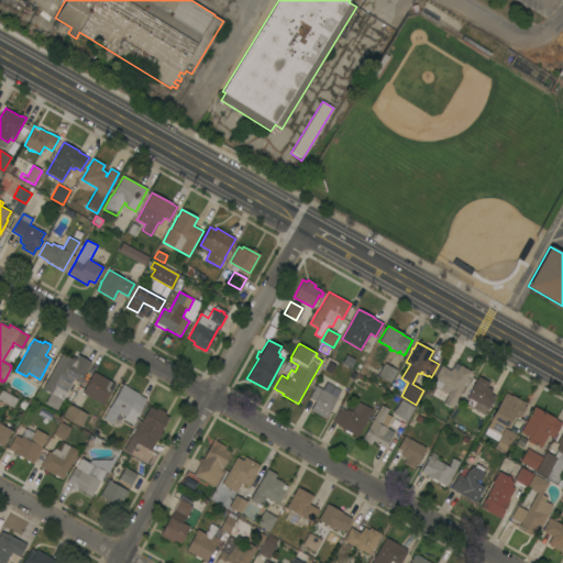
[(62,353),(70,359),(72,356),(75,359),(77,354),(91,362),(79,383),(74,379),(69,386),(72,387),(69,389),(68,388),(56,410),(44,404),(51,393),(42,388),(62,353)]
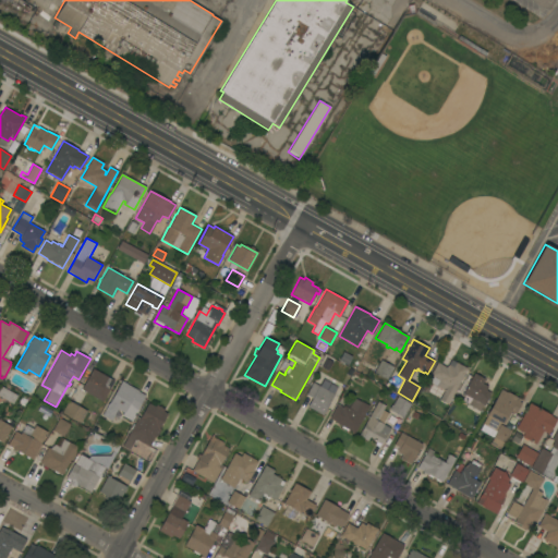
[(468,368),(463,376),(464,376),(462,378),(447,404),(439,400),(445,390),(427,380),(431,375),(429,375),(437,362),(446,367),(451,359),(468,368)]
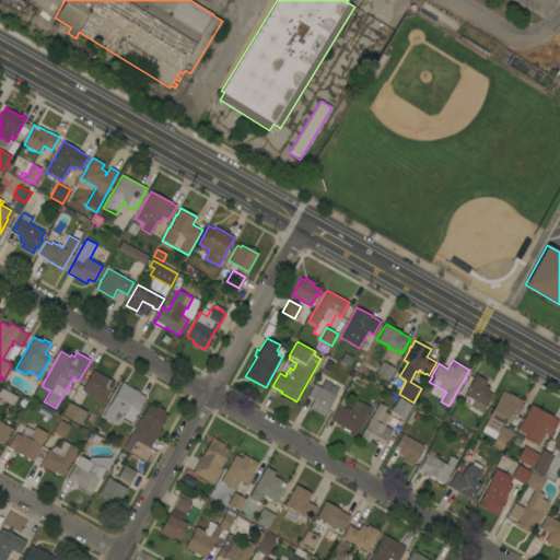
[(388,381),(375,373),(382,361),(395,369),(388,381)]
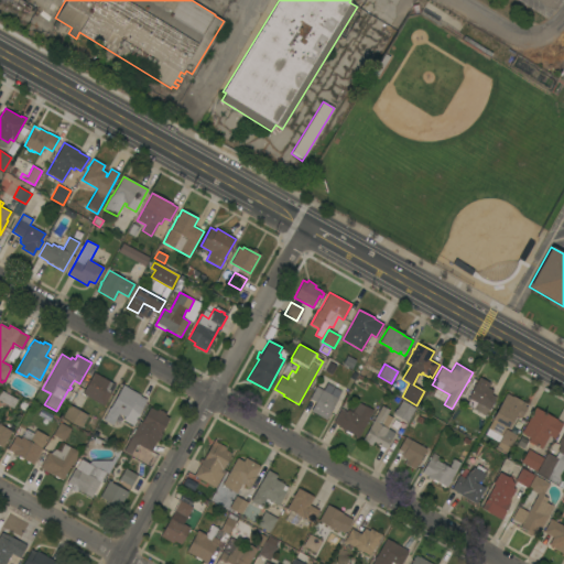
[(94,372),(116,384),(104,405),(82,393),(94,372)]
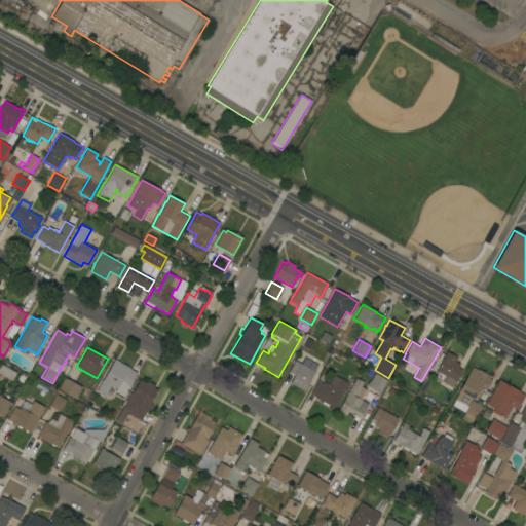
[(456,382),(450,379),(446,387),(440,384),(442,381),(436,377),(439,372),(436,371),(442,361),(441,360),(442,358),(444,358),(447,351),(456,358),(454,361),(460,364),(458,368),(462,370),(456,382)]
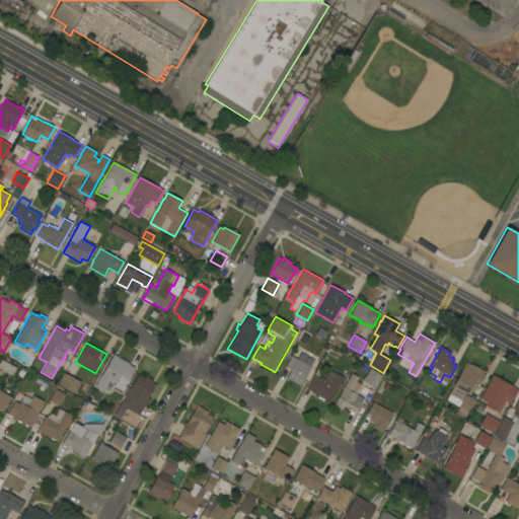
[(100,375),(101,375),(114,354),(118,357),(129,363),(129,364),(135,368),(128,380),(130,381),(128,384),(127,383),(123,391),(114,386),(113,389),(106,386),(103,391),(100,389),(99,390),(97,389),(97,387),(94,386),(100,375)]
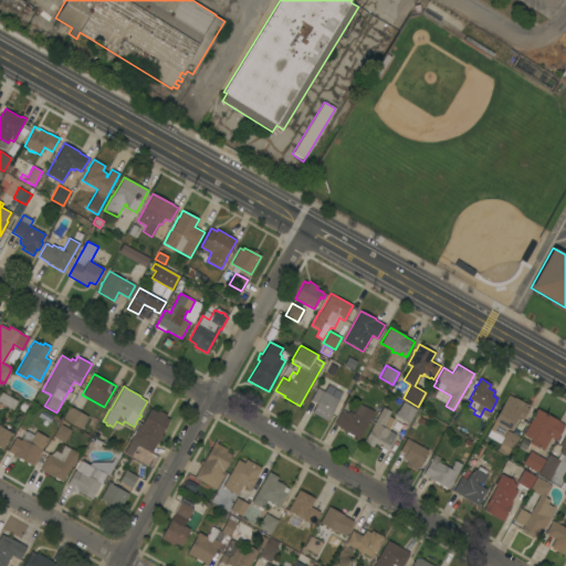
[(327,421),(312,412),(316,404),(311,400),(317,388),(339,400),(327,421)]
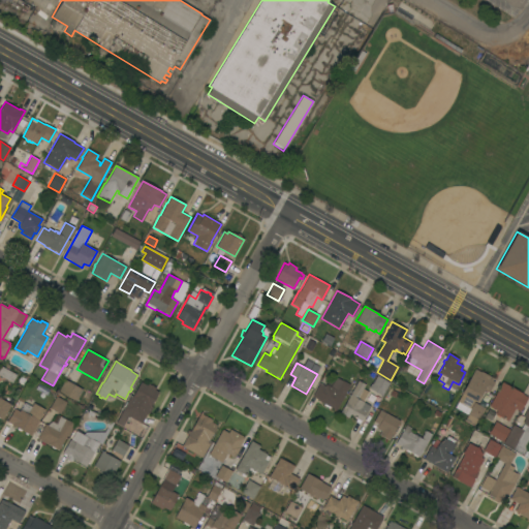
[(0,375),(0,368),(1,366),(17,375),(12,382),(0,375)]
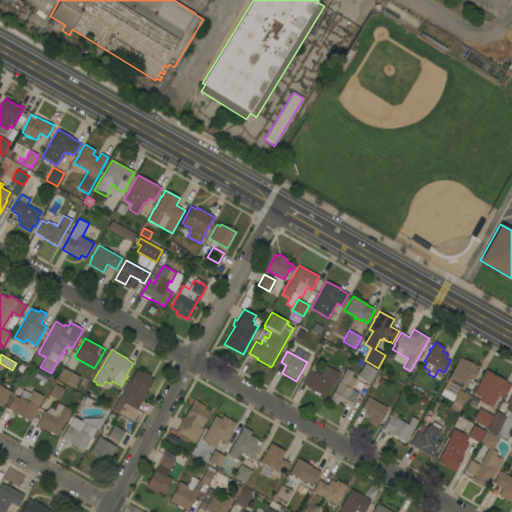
[(459,357),(465,360),(465,359),(478,366),(476,369),(478,370),(473,380),(471,379),(471,380),(467,379),(462,389),(459,387),(451,401),(440,394),(443,389),(442,388),(459,357)]
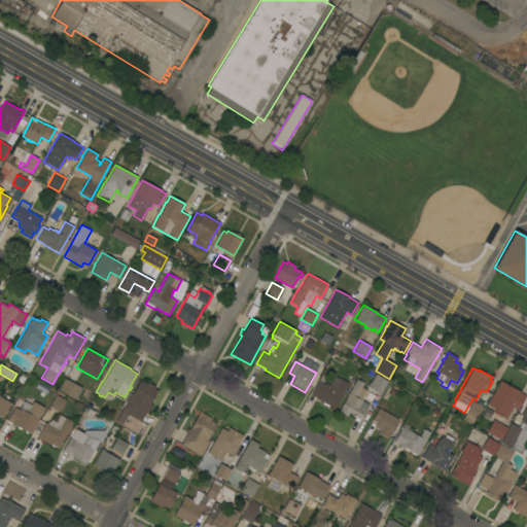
[(380,394),(367,387),(369,386),(367,386),(370,382),(371,383),(376,374),(388,381),(380,394)]
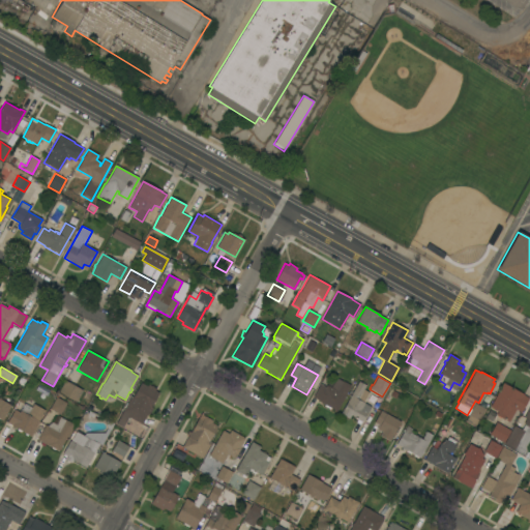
[(336,411),(318,401),(318,400),(313,396),(320,384),(325,387),(326,385),(331,387),(336,378),(343,382),(344,381),(351,385),(336,411)]
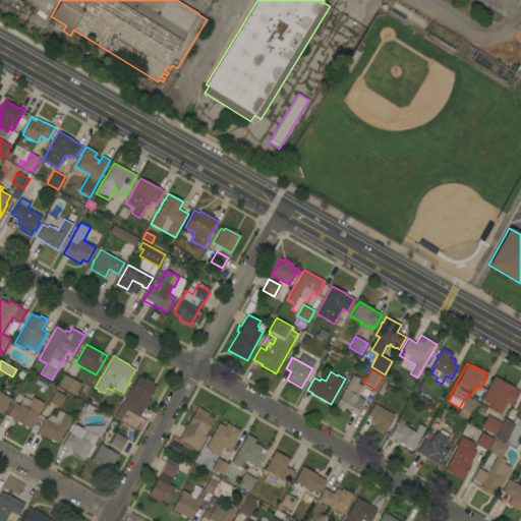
[(64,373),(81,384),(77,392),(80,393),(77,397),(74,395),(57,386),(64,373)]
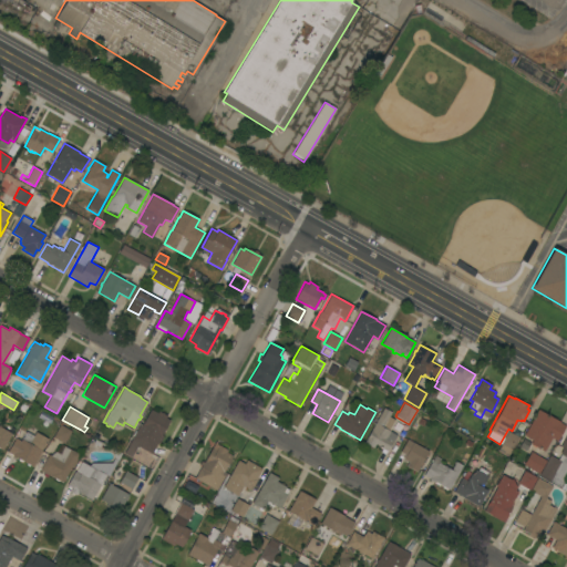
[(383,408),(391,412),(389,416),(395,420),(389,431),(397,435),(388,451),(387,450),(384,454),(381,452),(383,449),(380,447),(380,446),(375,444),(373,447),(370,445),(369,446),(367,444),(367,443),(364,442),(383,408)]
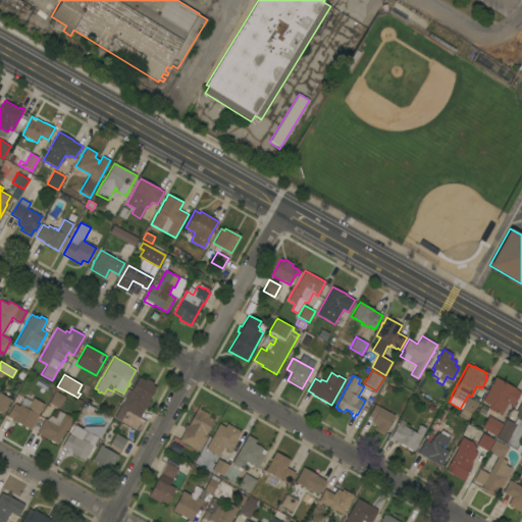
[(149,401),(151,402),(147,408),(146,408),(140,418),(128,412),(119,408),(128,389),(131,390),(139,377),(145,380),(146,378),(154,382),(153,384),(156,386),(149,401)]
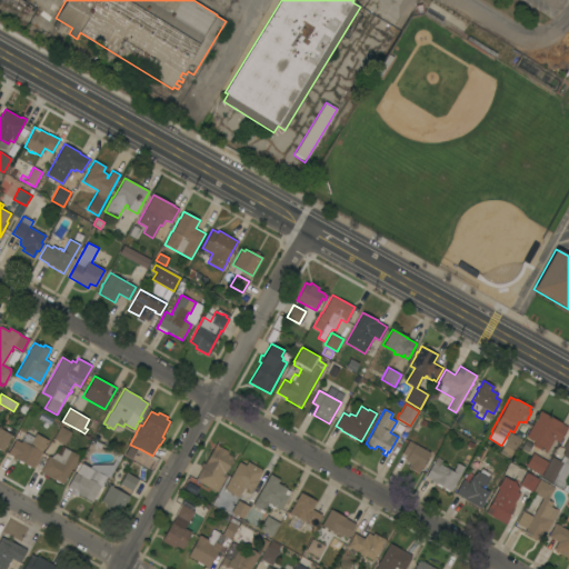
[(559,442),(553,439),(546,453),(532,446),(535,441),(526,437),(540,411),(562,423),(562,425),(568,427),(559,442)]
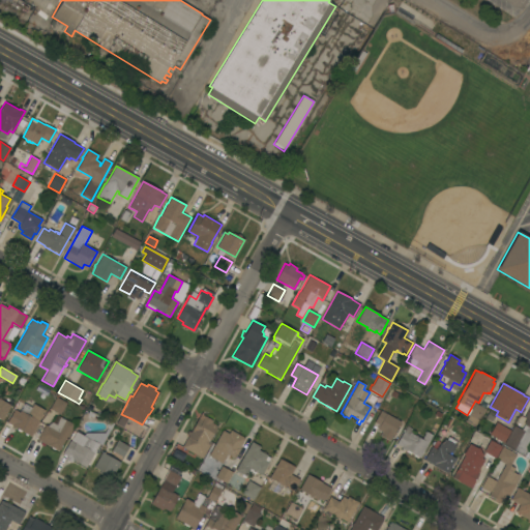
[(0,396),(1,398),(0,399),(11,405),(3,420),(0,418),(0,396)]
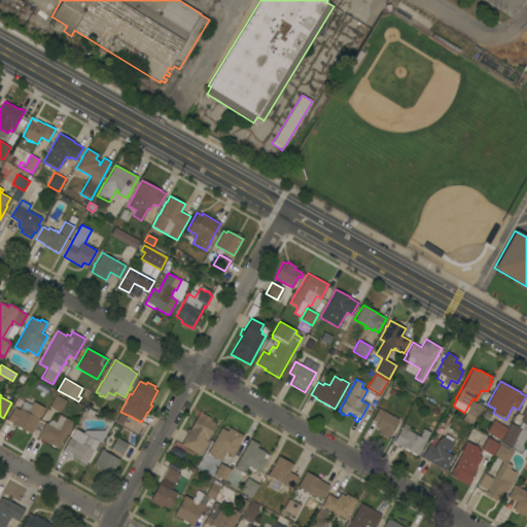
[(56,394),(66,400),(60,412),(49,407),(56,394)]
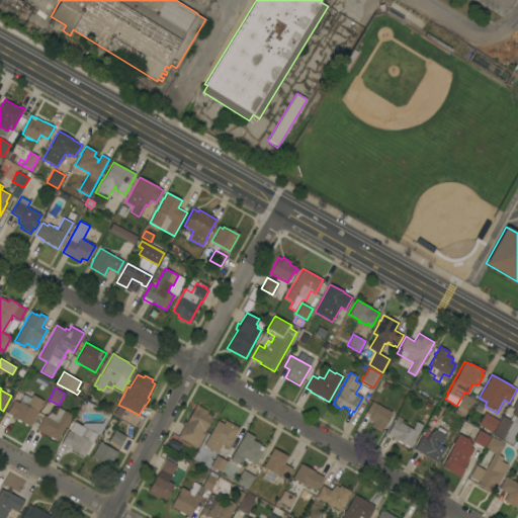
[(19,392),(30,398),(32,395),(45,401),(29,426),(27,425),(26,426),(24,424),(24,423),(21,421),(20,423),(16,420),(16,419),(14,418),(11,417),(12,416),(7,413),(19,392)]
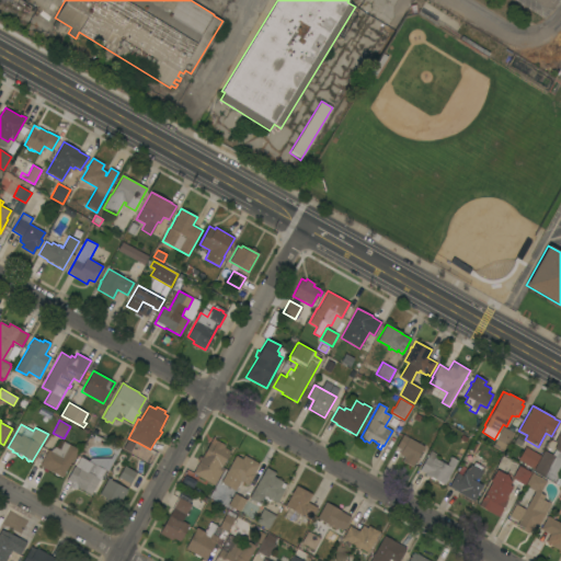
[(507,446),(496,439),(503,426),(514,433),(507,446)]
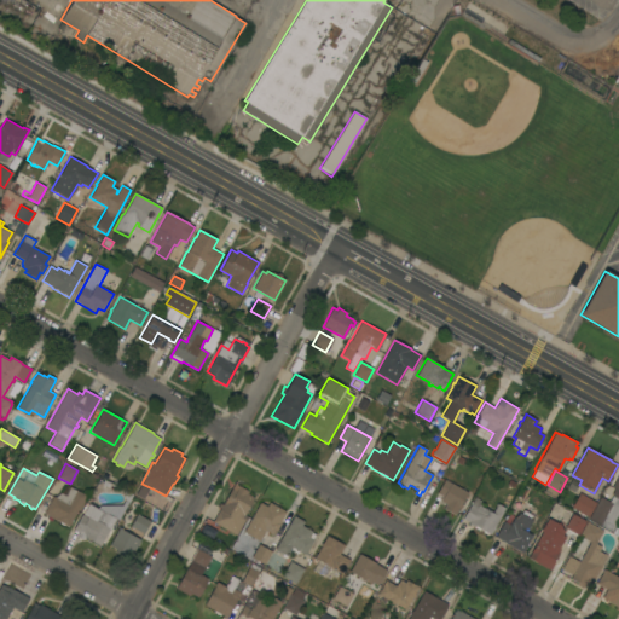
[(618,512),(613,522),(614,527),(612,532),(589,519),(601,497),(609,502),(612,496),(611,496),(614,490),(612,487),(618,474),(618,512)]
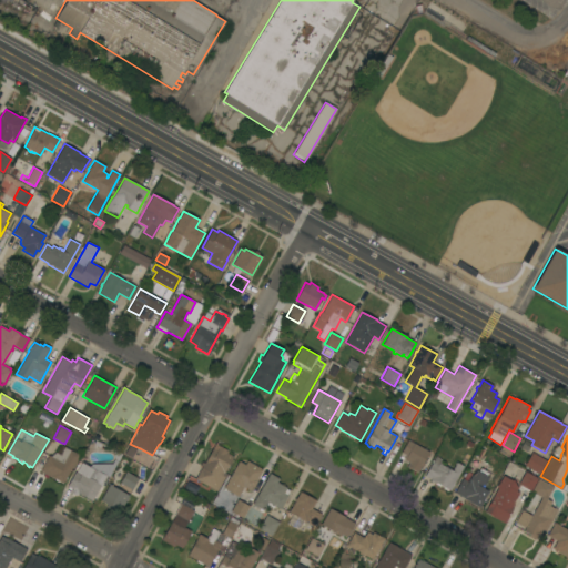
[(423,464),(424,464),(423,466),(422,466),(418,473),(407,467),(409,463),(404,459),(406,455),(401,453),(407,440),(429,452),(423,464)]
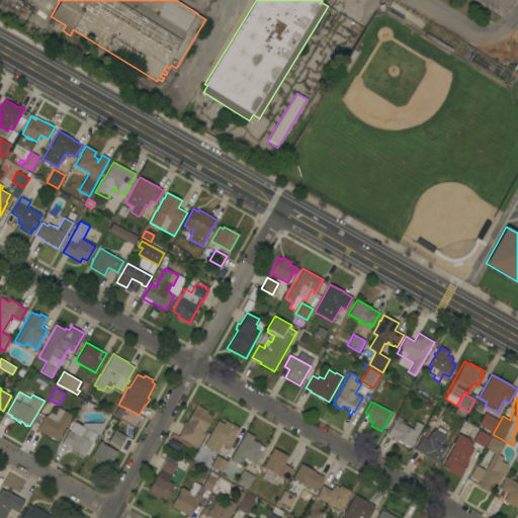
[(178,437),(184,425),(182,424),(184,421),(186,422),(196,405),(207,411),(206,413),(212,417),(204,431),(206,432),(197,448),(178,437)]
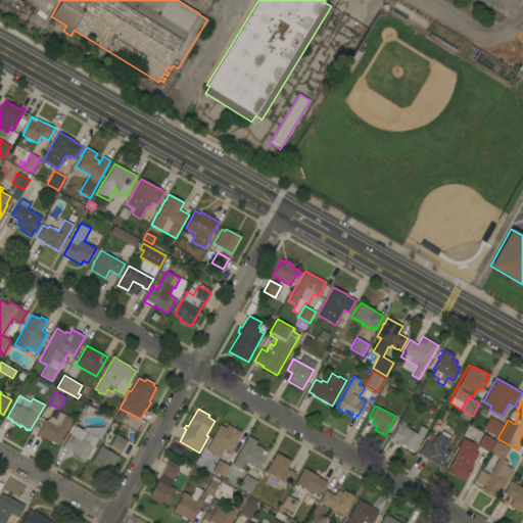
[(56,419),(59,412),(73,419),(58,445),(48,439),(48,440),(37,434),(45,419),(47,420),(51,417),(56,419)]
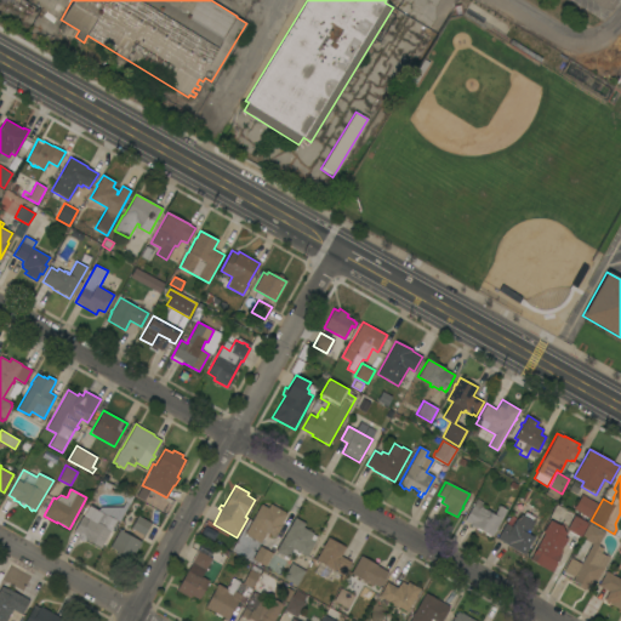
[(598,505),(590,519),(573,510),(581,495),(598,505)]
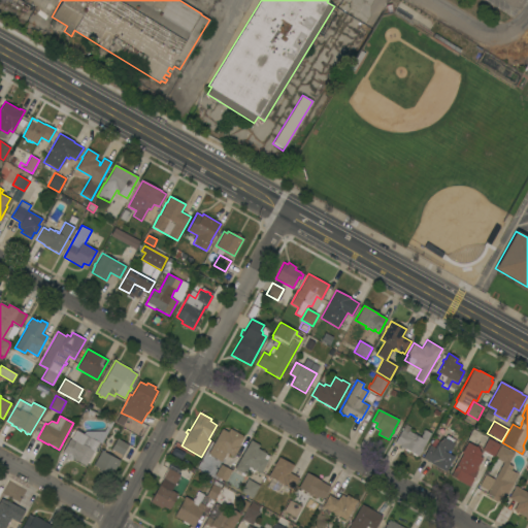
[(418,456),(399,446),(400,446),(395,442),(405,424),(410,427),(408,431),(420,437),(424,430),(431,433),(418,456)]
